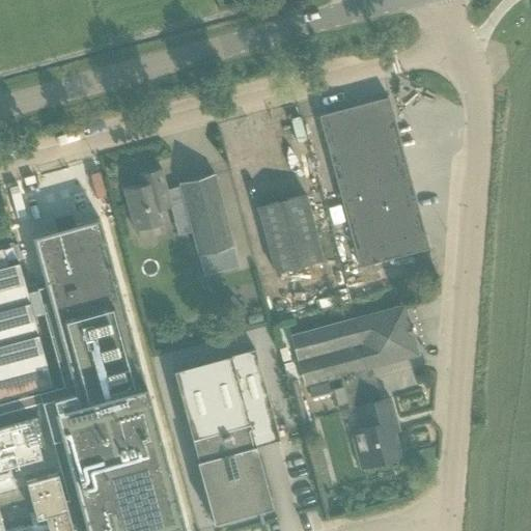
[(317,116),(358,268),(427,249),(387,98),(317,116)]
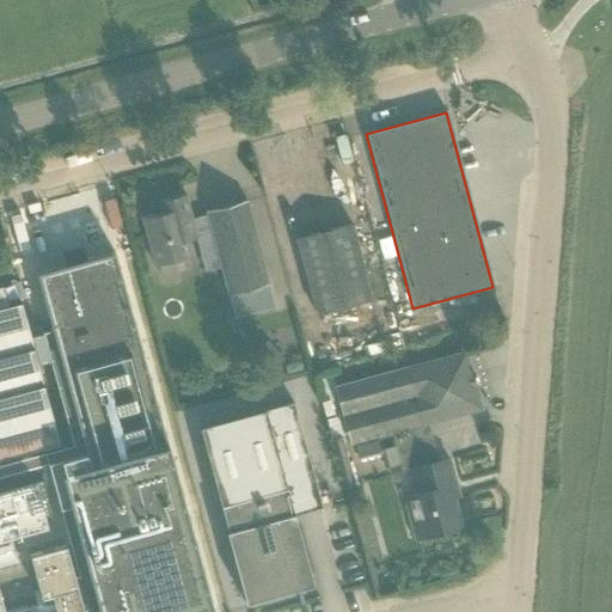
[(318,142),(343,135),(340,126),(316,133),(318,142)]
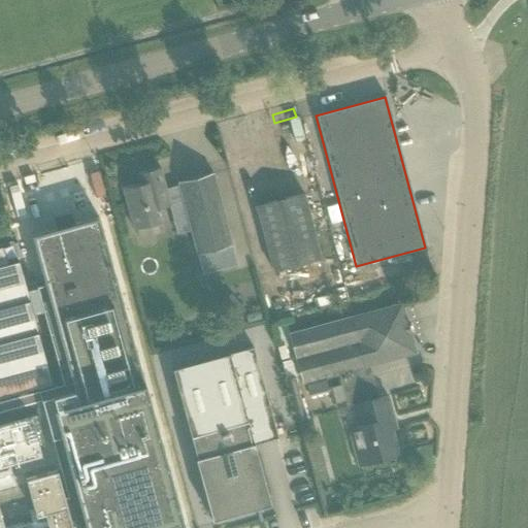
[(175,202),(171,188),(165,189),(159,168),(137,174),(140,185),(123,190),(134,229),(164,221),(161,208),(170,206),(170,204),(175,202)]
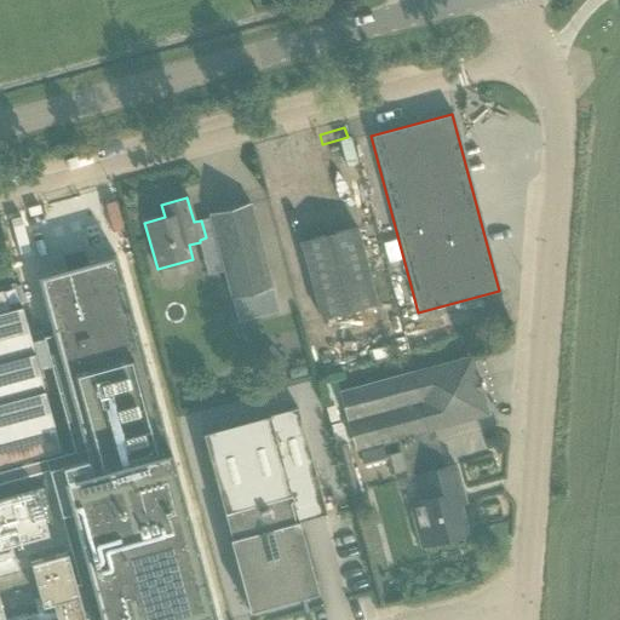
[(208,218),(201,220),(206,237),(216,273),(222,270),(234,313),(274,302),(270,288),(273,288),(250,204),(208,214),(208,218)]
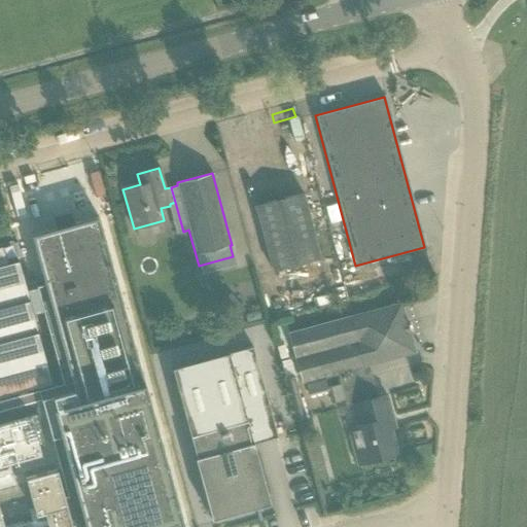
[(254,207),(259,226),(271,271),(320,258),(308,213),(303,194),(254,207)]
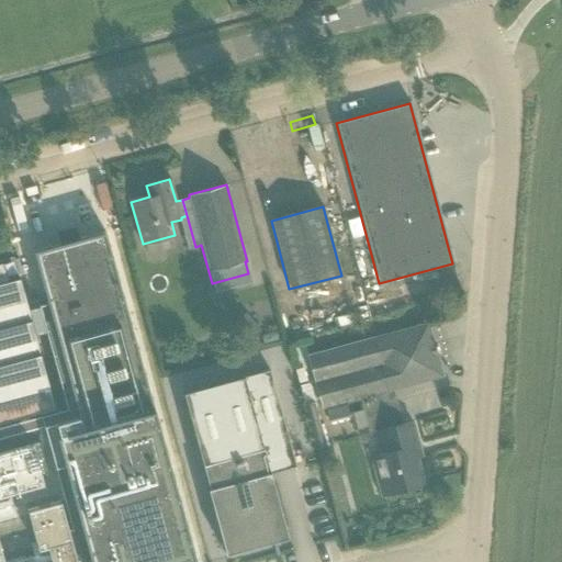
[(20,347),(0,272),(0,402),(31,394),(20,347)]
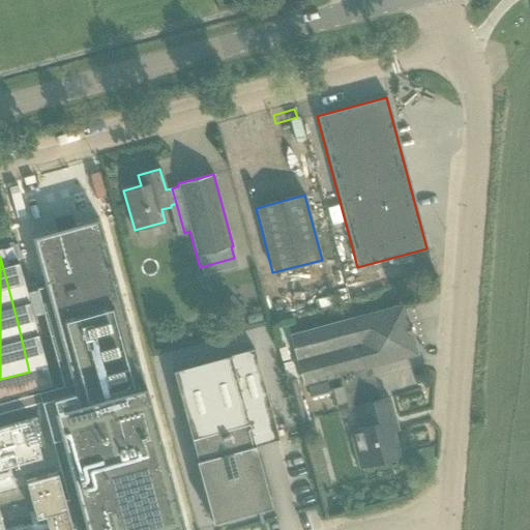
[(416,291),(418,301),(429,298),(427,288),(416,291)]
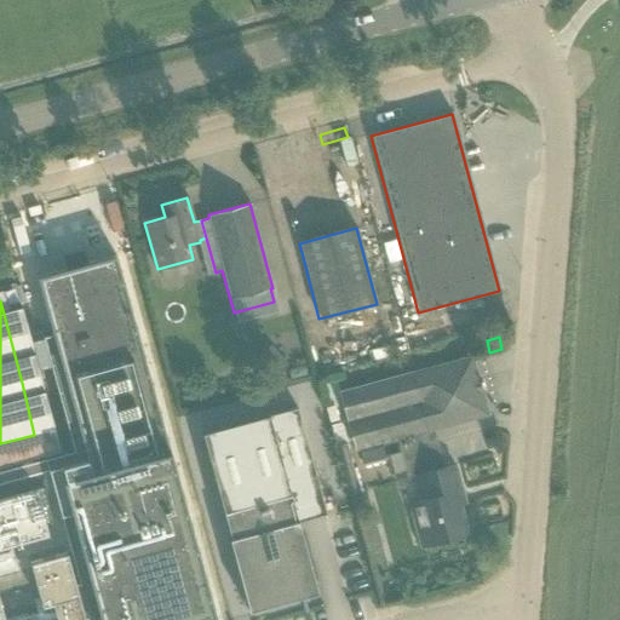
[(275,379),(287,365),(268,349),(256,363),(275,379)]
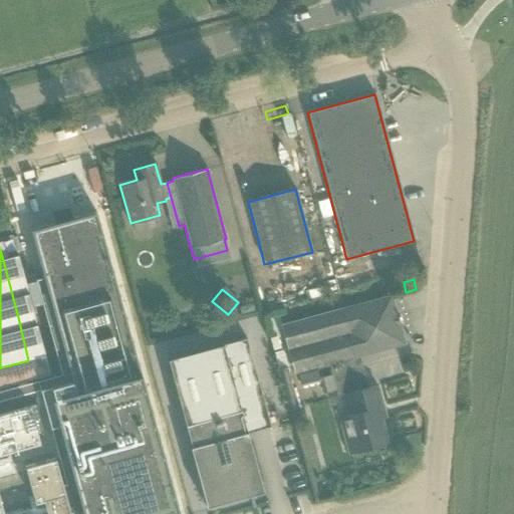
[(281,324),(289,354),(294,373),(404,343),(399,325),(401,325),(397,313),(395,314),(390,296),(370,301),(281,324)]
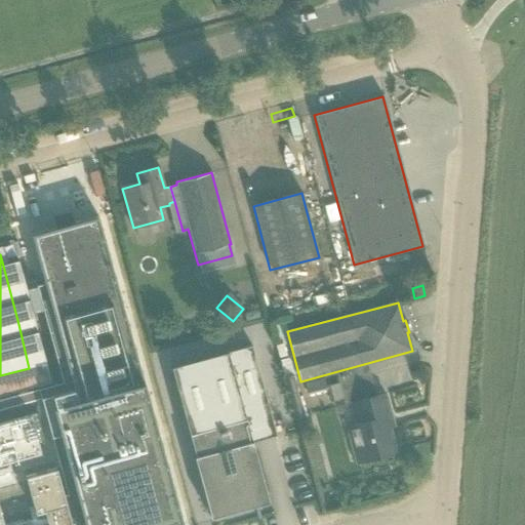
[(276,438),(250,345),(170,367),(195,456),(193,456),(210,518),(249,508),(246,496),(266,491),(251,441),(273,436),(274,438),(276,438)]
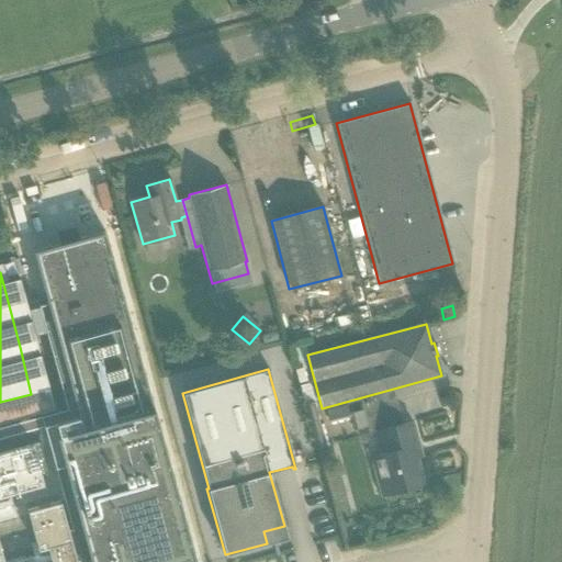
[(305,404),(302,405),(314,449),(329,445),(328,440),(325,440),(324,437),(327,436),(326,433),(324,434),(323,430),(325,430),(324,426),(322,426),(322,424),(318,425),(308,389),(302,390),(305,404)]
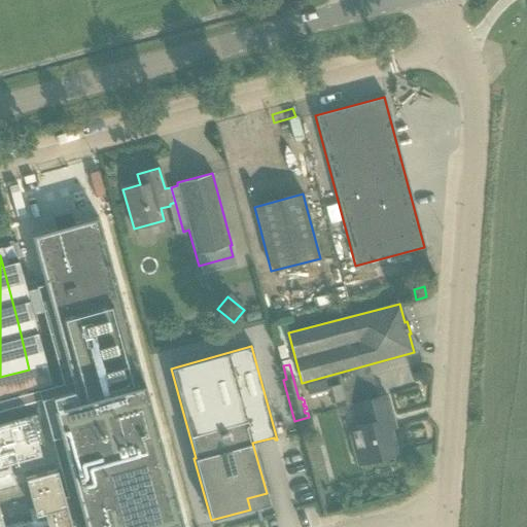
[(309,396),(327,392),(330,403),(344,399),(338,375),(306,383),(309,396)]
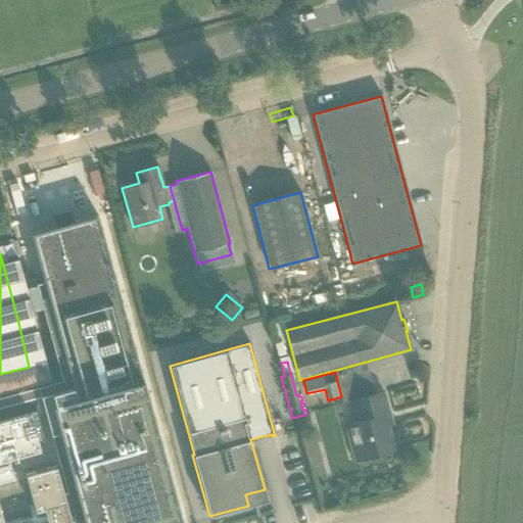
[(344,424),(349,440),(354,461),(393,449),(383,414),(388,413),(382,392),(349,401),(354,422),(344,424)]
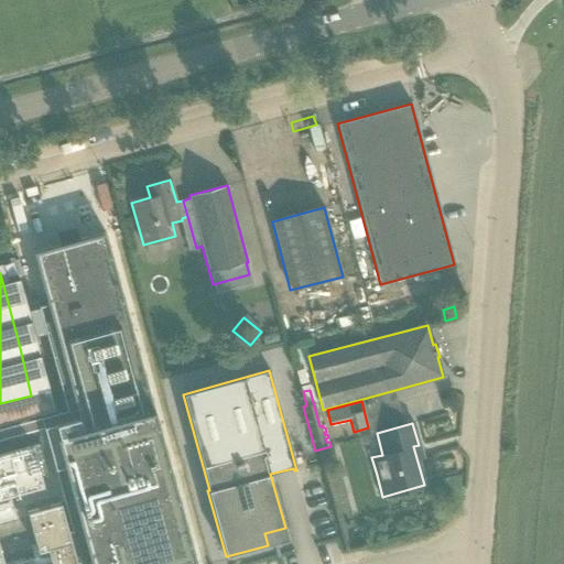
[(0,453),(0,563),(76,563),(76,562),(58,502),(26,512),(38,552),(39,556),(10,563),(2,563),(0,553),(0,520),(13,518),(7,496),(42,486),(39,476),(45,474),(36,443),(0,453)]
